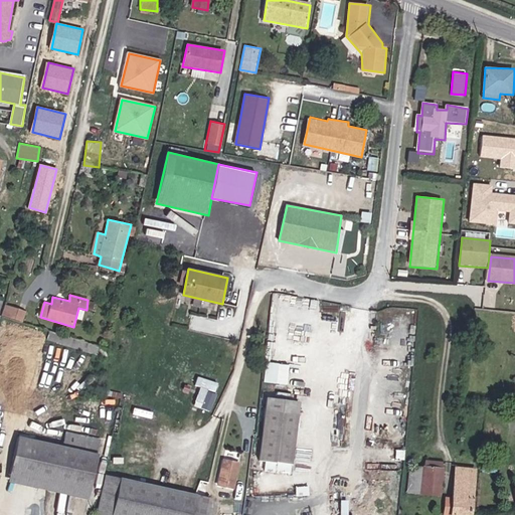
[(27,313),(6,305),(3,316),(24,323),(27,313)]
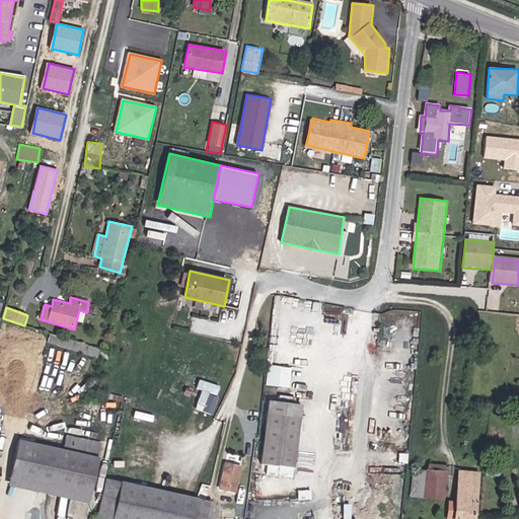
[(289,386),(290,366),(268,365),(266,385),(289,386)]
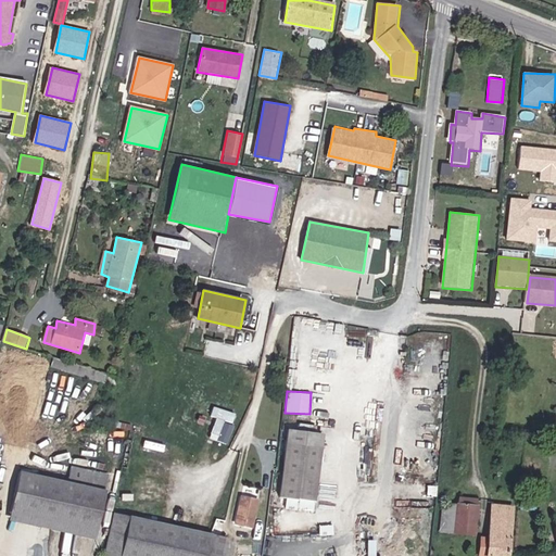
[(212,405),(209,415),(215,417),(209,436),(227,442),(237,414),(212,405)]
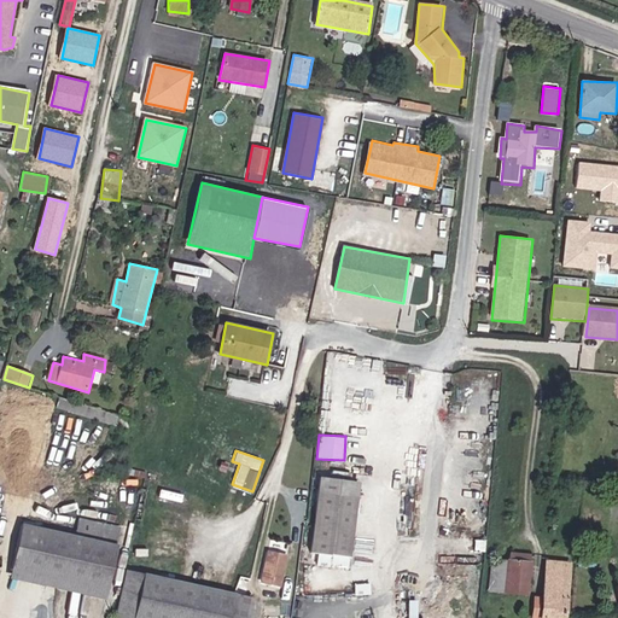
[(359,482),(321,476),(313,551),(351,555),(359,482)]
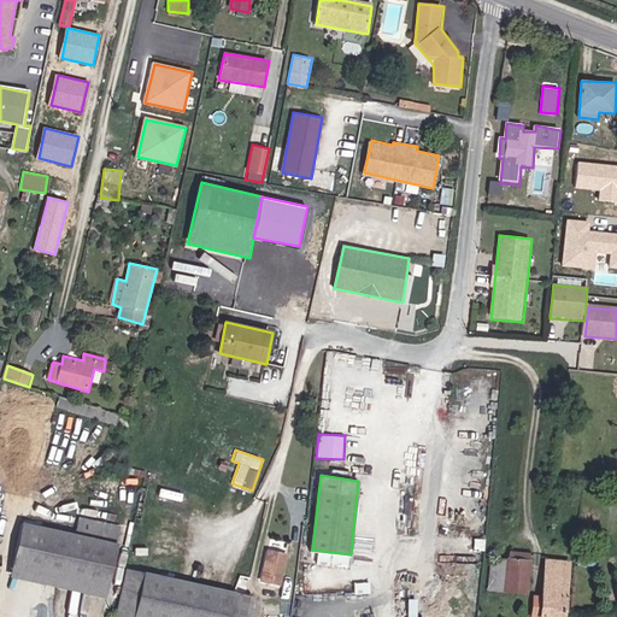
[(78,534),(22,522),(13,580),(107,599),(122,526),(82,517),(78,534)]
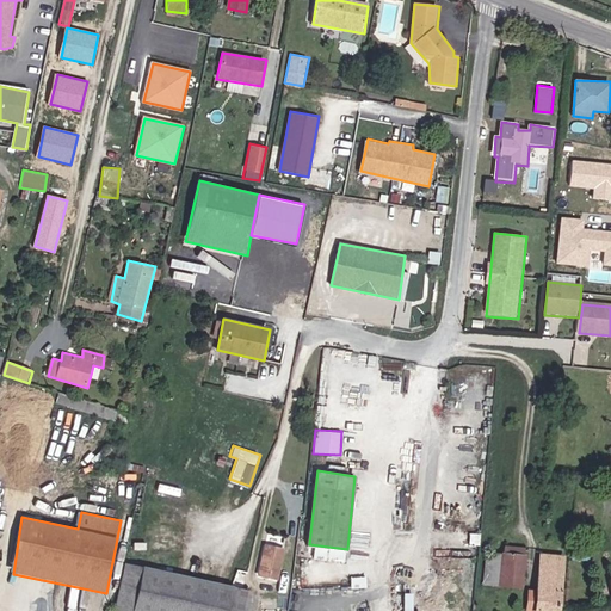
[(288,550),(266,543),(259,575),(278,580),(288,550)]
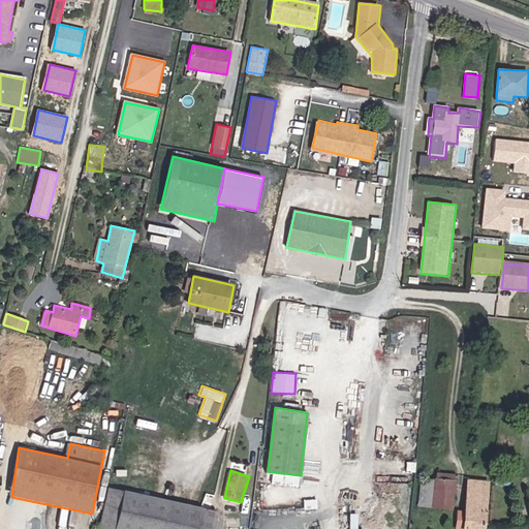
[(454,508),(456,473),(435,471),(435,478),(422,477),(419,506),(454,508)]
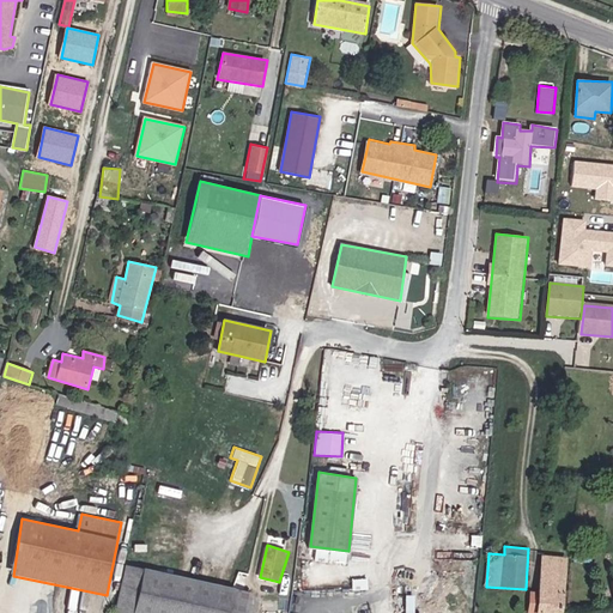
[(564,612),(570,557),(542,554),(539,594),(532,593),(529,612),(564,612)]
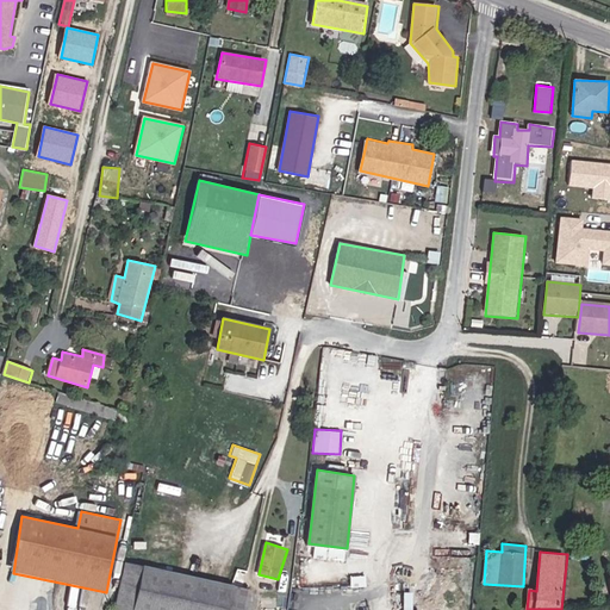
[(249,609),(250,590),(126,562),(116,609),(119,609),(249,609)]
